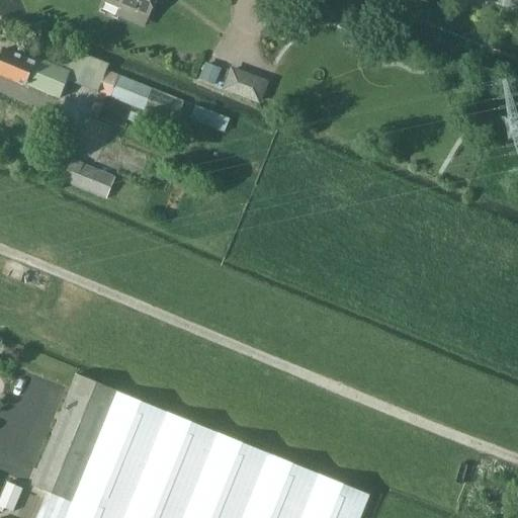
[(108,0),(148,17),(155,0),(108,0)]
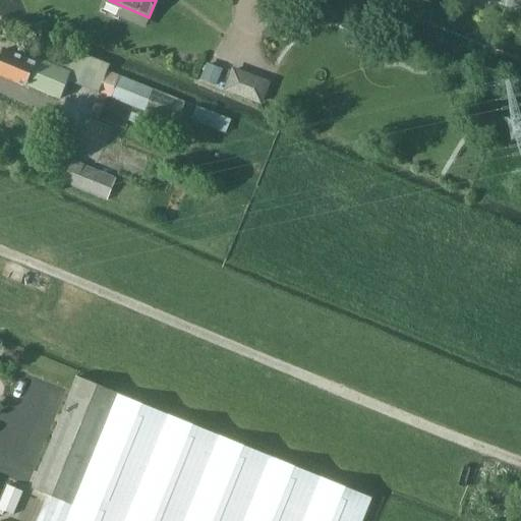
[(143,112),(153,90),(108,71),(110,64),(66,47),(57,68),(35,59),(34,64),(3,52),(0,59),(0,77),(56,100),(64,79),(99,93),(90,115),(99,118),(107,97),(143,112)]
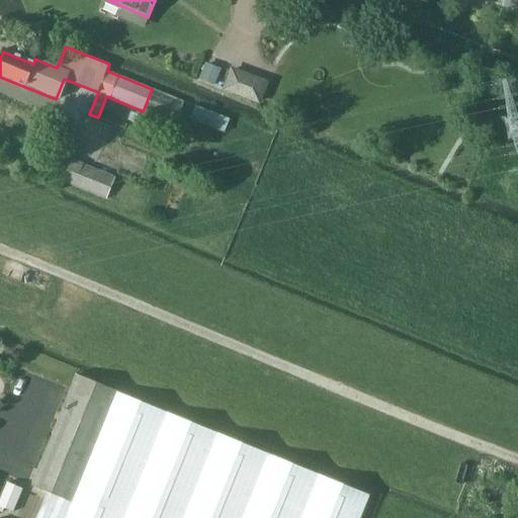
[(202,75),(217,81),(222,67),(207,61),(202,75)]
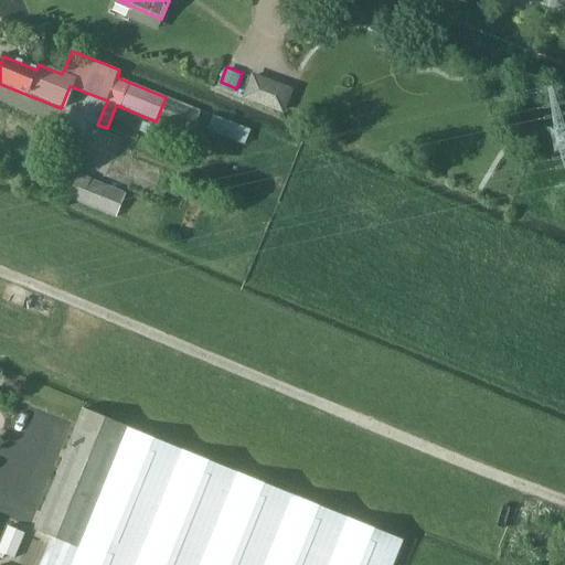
[(253,70),(244,96),(286,110),(295,84),(253,70)]
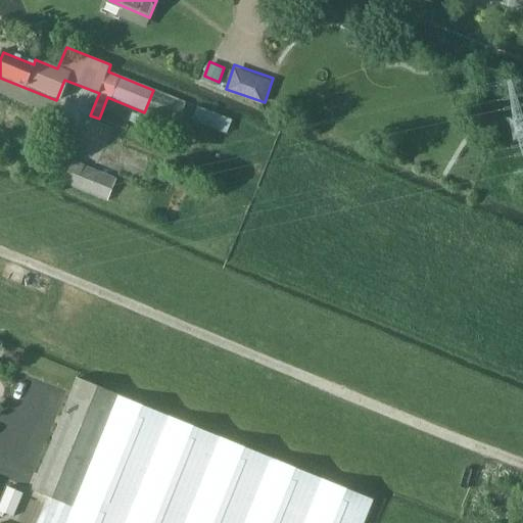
[(177,125),(186,102),(153,90),(144,112),(177,125)]
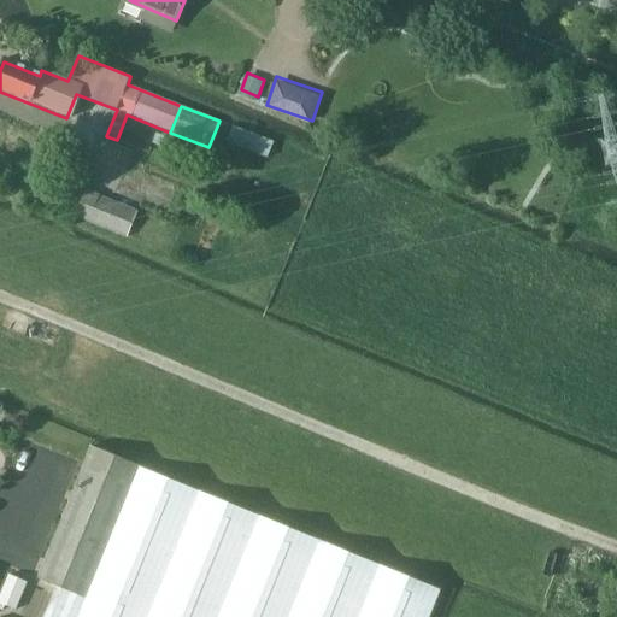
[(268,158),(275,142),(233,125),(227,142),(268,158)]
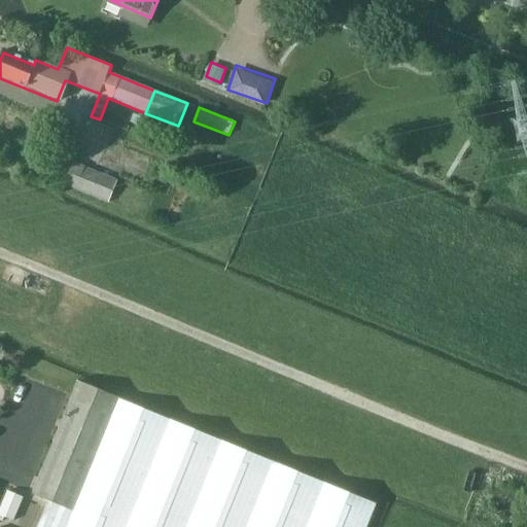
[(108,203),(117,180),(72,162),(63,184),(108,203)]
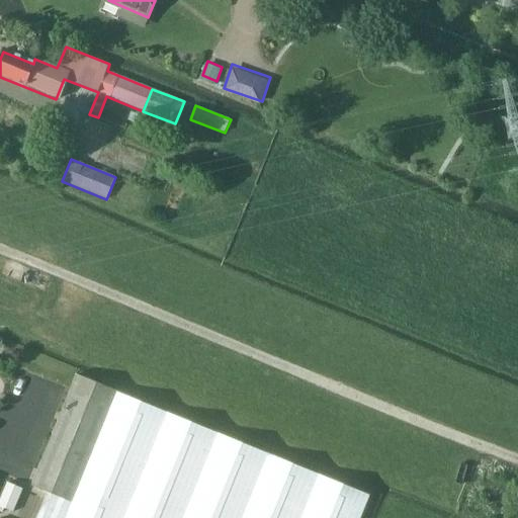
[(360,517),(370,495),(116,392),(76,375),(31,484),(48,491),(36,517),(360,517)]
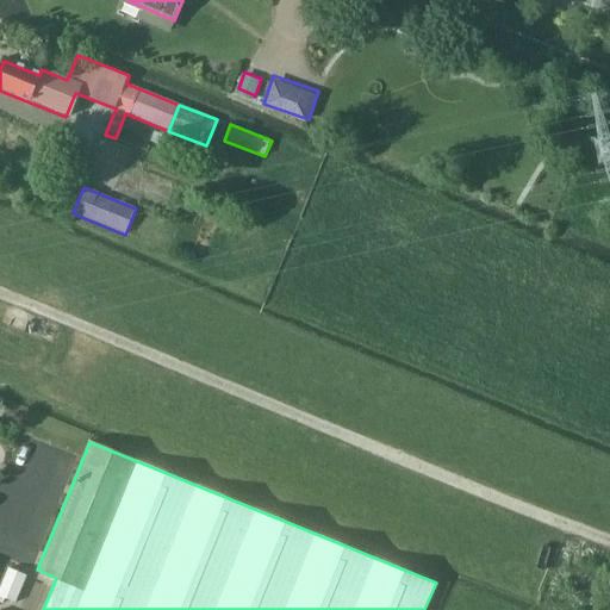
[(8,568),(0,587),(0,602),(1,604),(4,598),(16,603),(27,576),(8,568)]
